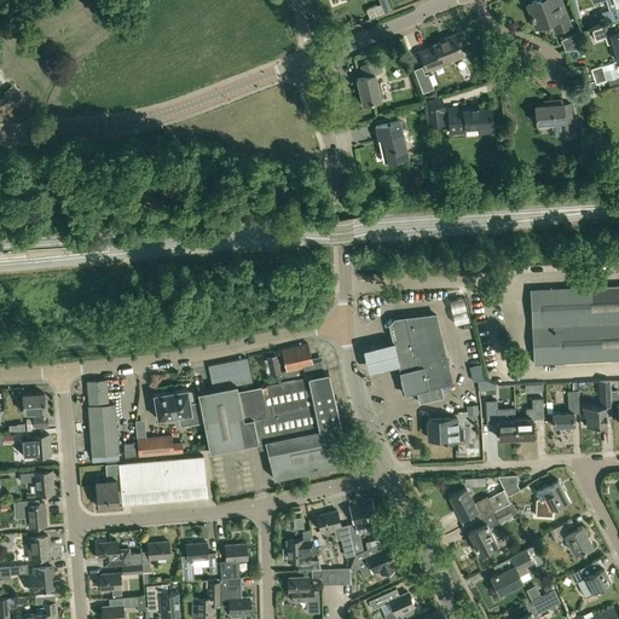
[(537,27),(550,21),(554,32),(571,25),(560,0),(538,0),(527,4),(532,18),(533,18),(537,27)]
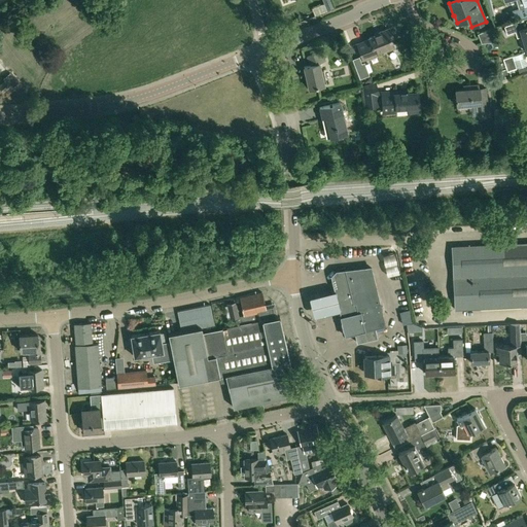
[(526,0),(516,0),(519,7),(512,10),(515,20),(526,15),(526,0)]
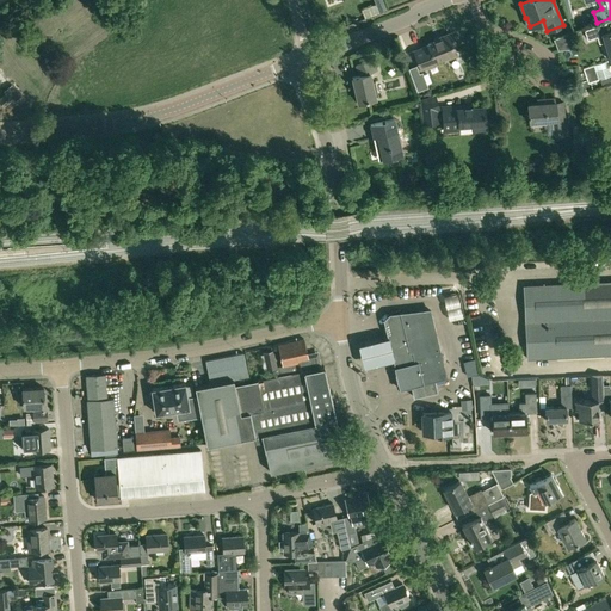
[(383,1),(376,4),(378,13),(387,10),(383,1)]
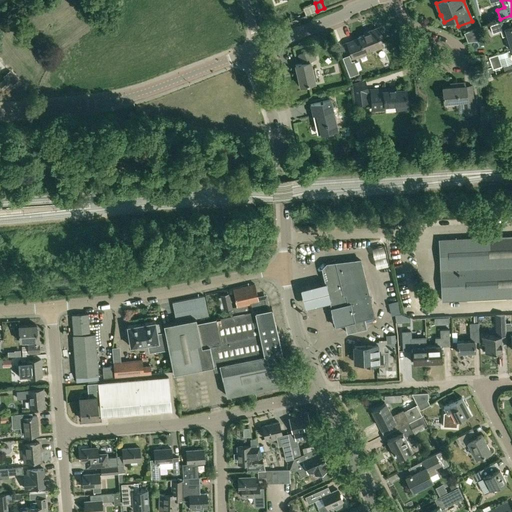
[(511,50),(509,51),(488,57),(492,67),(487,69),(490,77),(500,73),(499,68),(511,63),(511,17),(489,25),(492,33),(504,28),(511,51),(511,50)]
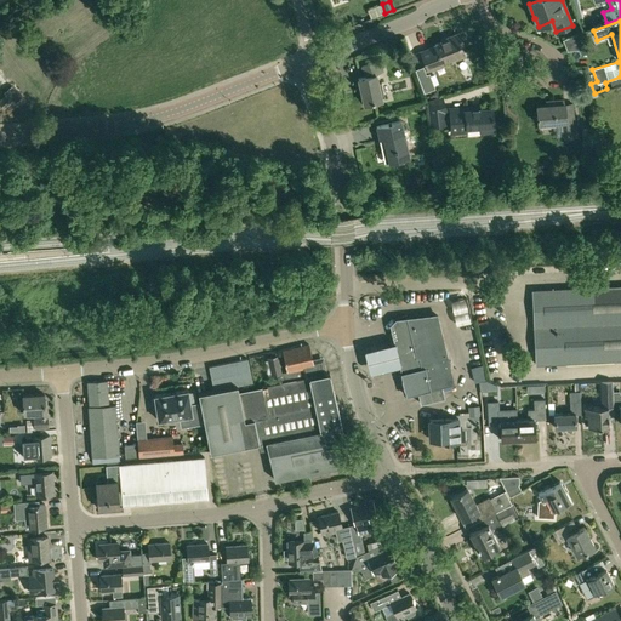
[(567,50),(582,49),(584,49),(582,32),(563,39),(567,50)]
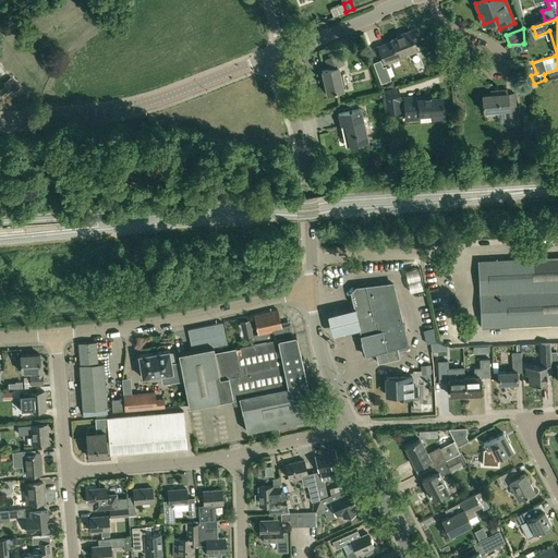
[(409,55),(417,51),(413,40),(416,39),(412,29),(401,34),(402,36),(390,40),(391,41),(378,46),(383,59),(384,63),(398,58),(397,55),(408,51),(409,55)]
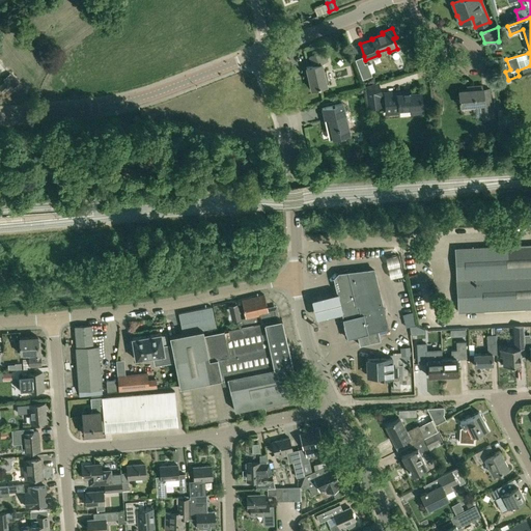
[(327,85),(320,59),(325,57),(323,52),(309,57),(312,65),(306,66),(307,70),(306,71),(306,74),(308,74),(311,89),(327,85)]
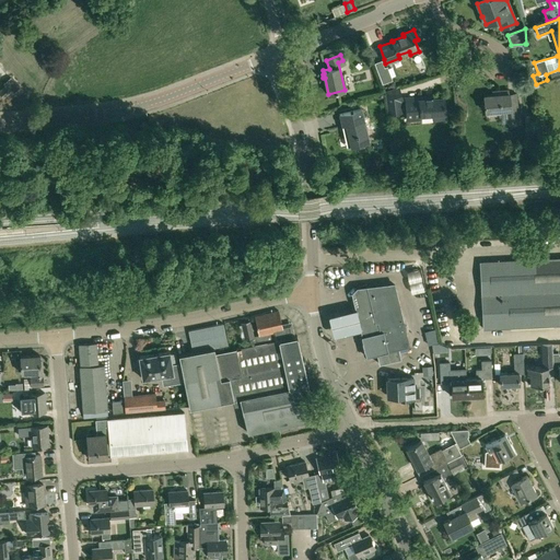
[(391,79),(386,66),(384,67),(383,65),(385,63),(384,59),(382,60),(381,60),(374,62),(382,82),(391,79)]
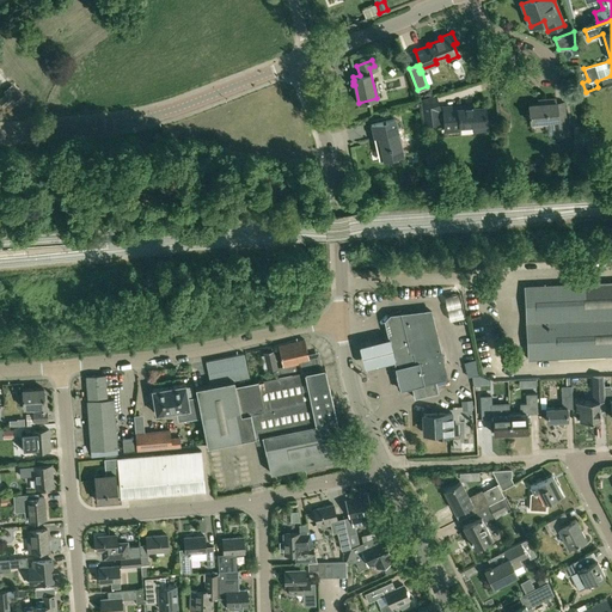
[(12,101),(13,102),(20,95),(12,84),(4,91),(5,92),(0,96),(0,102),(4,108),(12,101)]
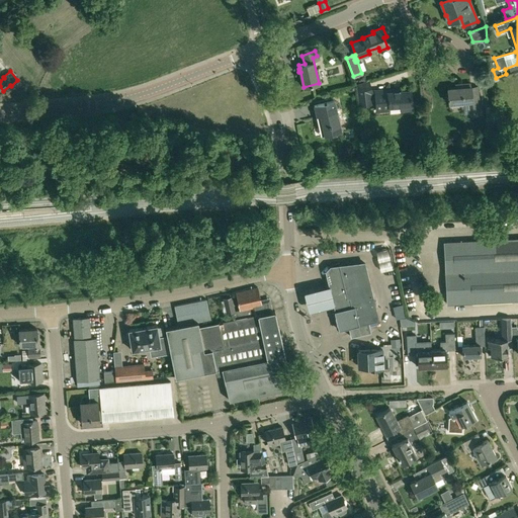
[(369,80),(358,83),(360,104),(372,103),(370,93),(373,92),(369,80)]
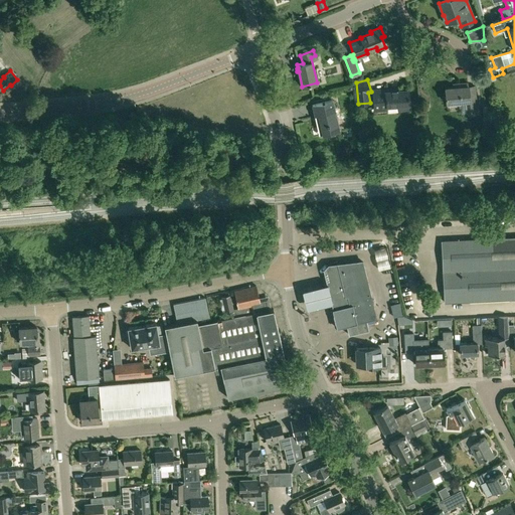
[(467,113),(477,112),(475,86),(468,87),(468,82),(453,83),(453,88),(445,88),(447,103),(466,101),(467,113)]
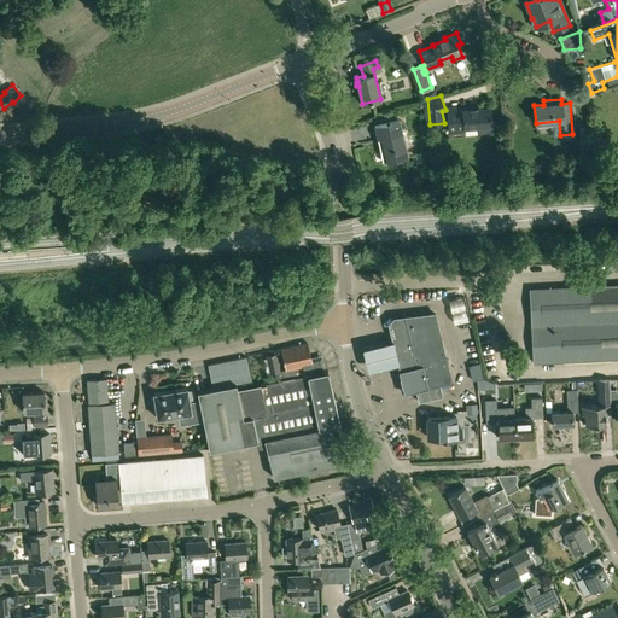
[(490,108),(470,109),(470,106),(447,108),(449,133),(464,132),(464,127),(477,126),(478,133),(491,132),(490,108)]
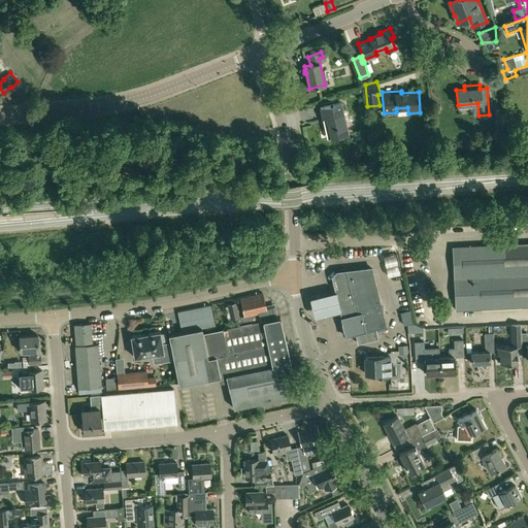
[(348,134),(341,102),(320,106),(325,130),(329,129),(331,137),(348,134)]
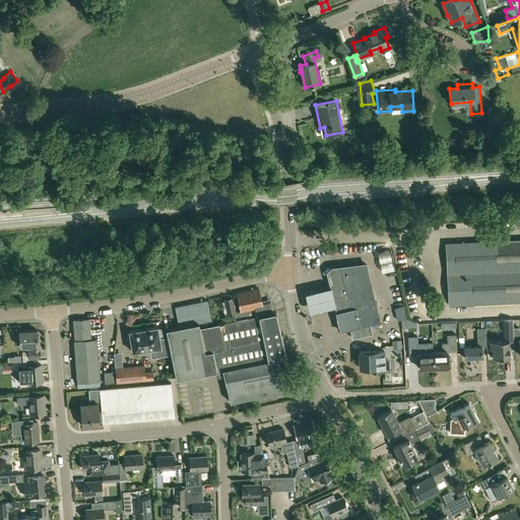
[(448,306),(519,302),(519,239),(446,242),(448,306)]
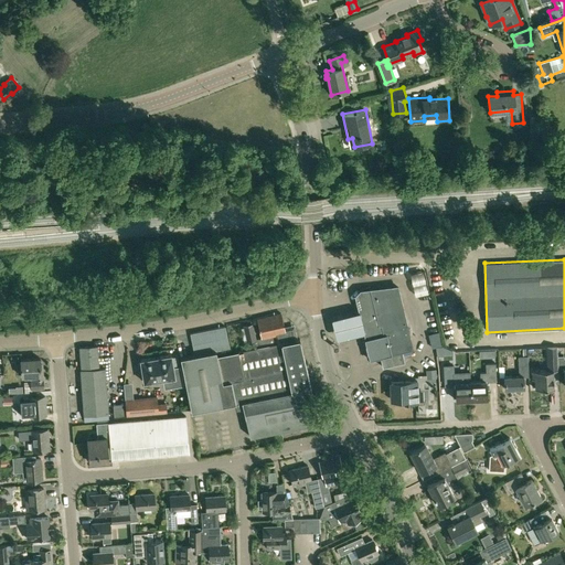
[(372,290),(372,288),(360,289),(354,295),(365,339),(364,339),(369,359),(380,356),(382,368),(404,362),(402,351),(413,348),(398,287),(372,290)]
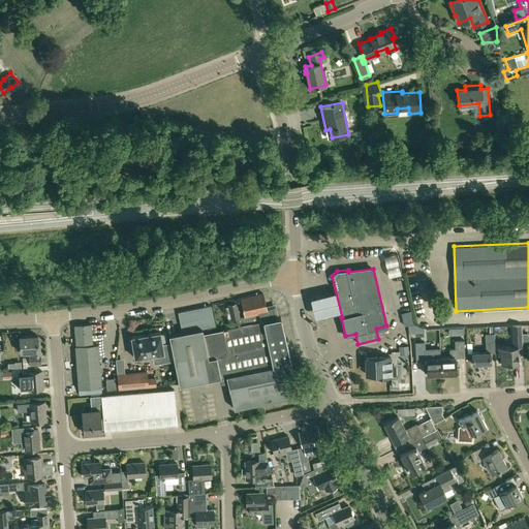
[(262,308),(271,307),(270,300),(245,303),(247,316),(262,314),(262,308)]
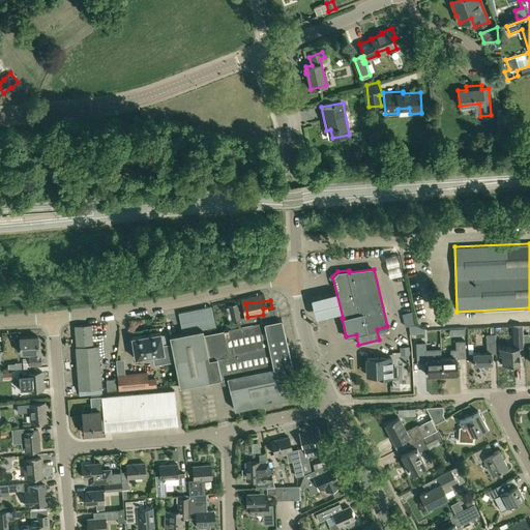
[(236,304),(229,305),(233,322),(239,320),(236,304)]
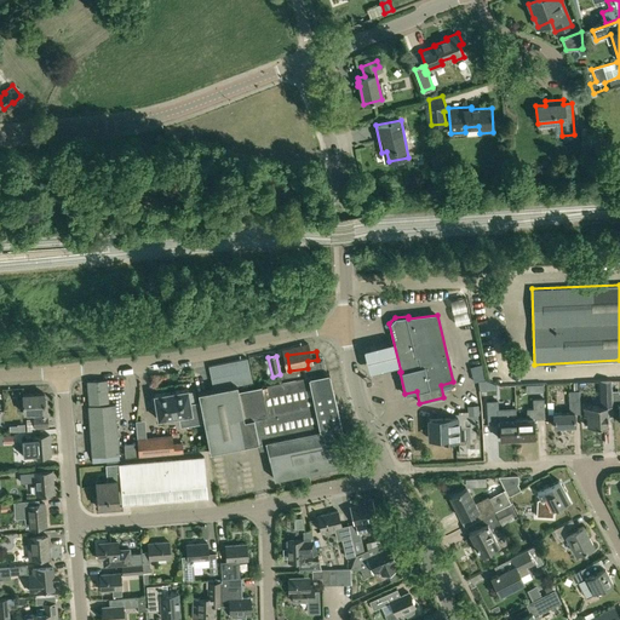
[(210,366),(213,390),(237,385),(252,383),(247,359),(210,366)]
